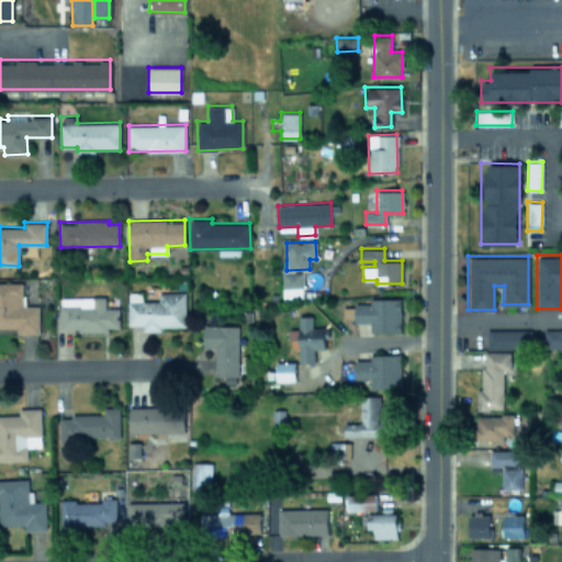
[(281,272),(282,296),(303,296),(302,272),(281,272)]
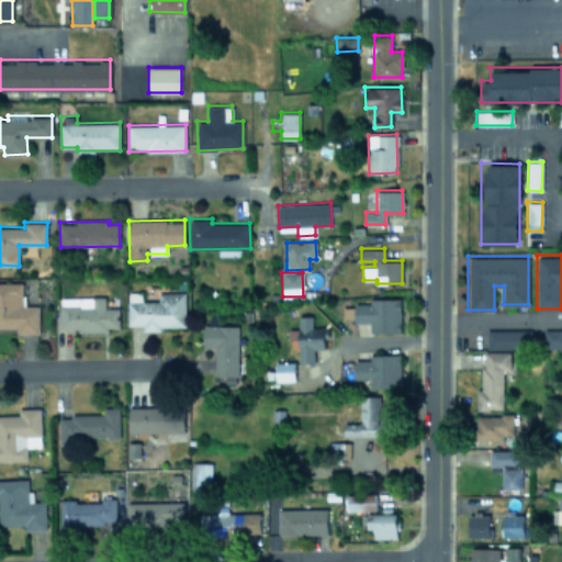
[(22,281),(0,281),(0,327),(17,327),(17,333),(38,333),(38,304),(22,305),(22,281)]
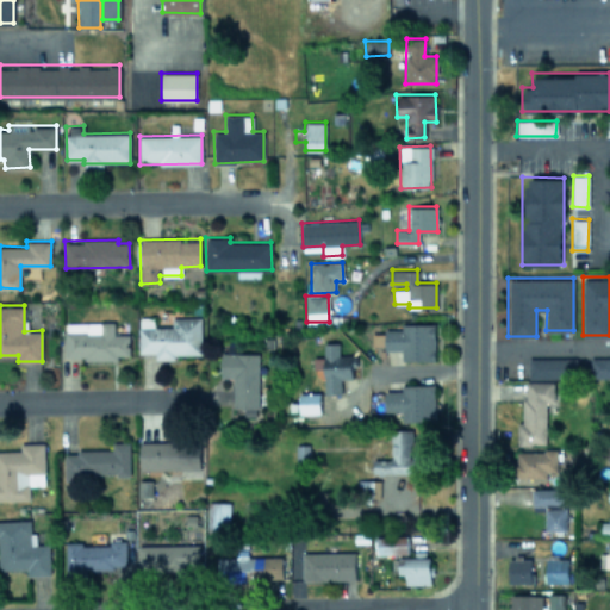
[(201,355),(200,317),(172,317),(173,325),(154,327),(154,317),(138,317),(138,353),(155,352),(155,356),(201,355)]
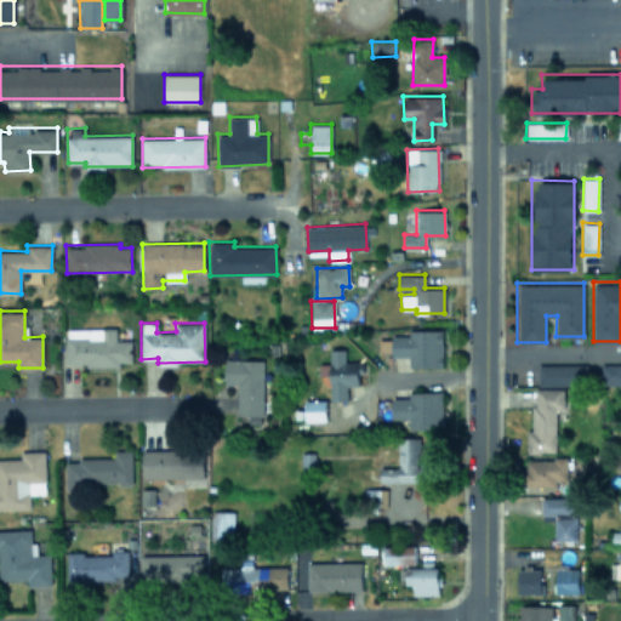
[(131,340),(115,340),(115,328),(66,328),(67,364),(131,364),(131,340)]
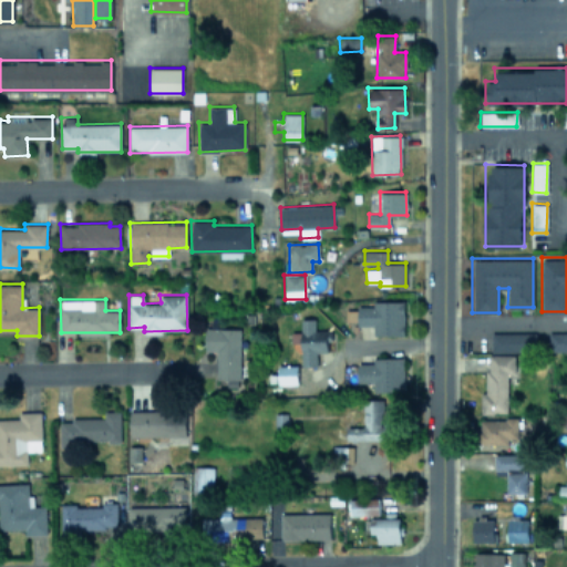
[(372,300),(372,306),(358,306),(357,325),(373,326),(373,334),(403,334),(404,301),(372,300)]
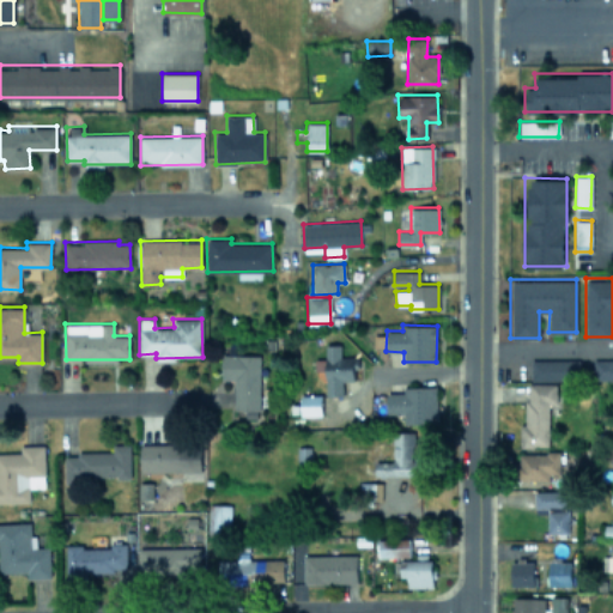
[(343,395),(343,380),(354,380),(353,356),(340,356),(340,344),(326,344),(326,395),(343,395)]
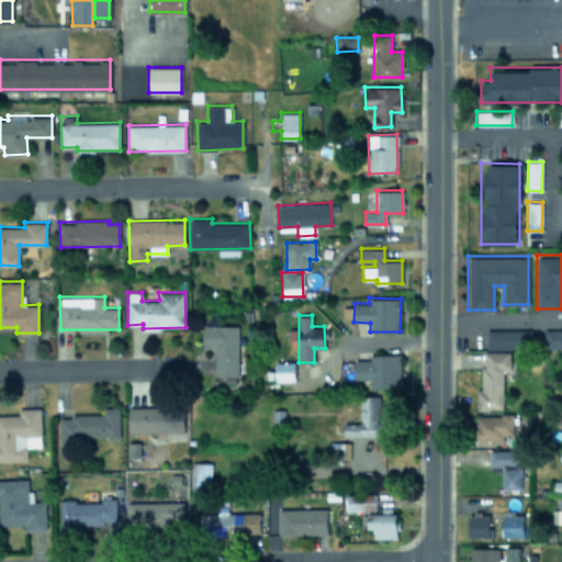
[(238,325),(202,324),(202,347),(215,347),(215,383),(237,383),(238,325)]
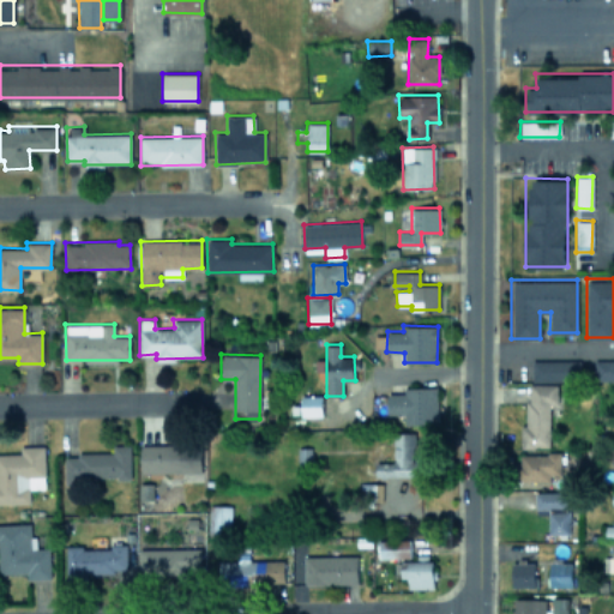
[(613,359),(595,359),(594,379),(613,379),(613,359)]
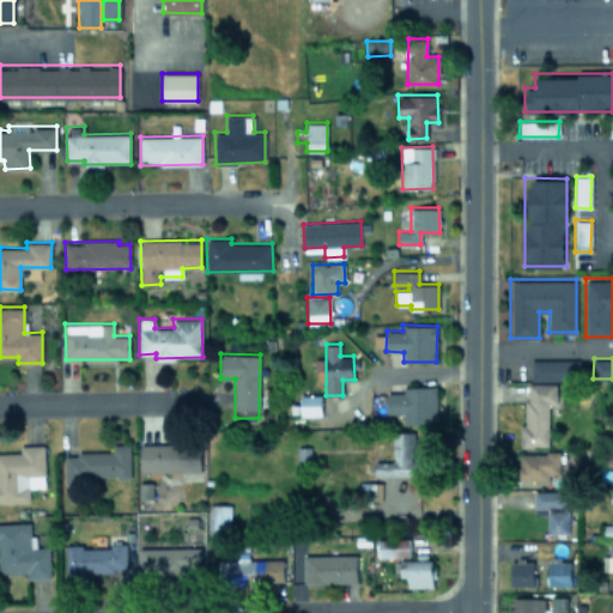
[(532,380),(580,378),(580,359),(530,359),(532,380)]
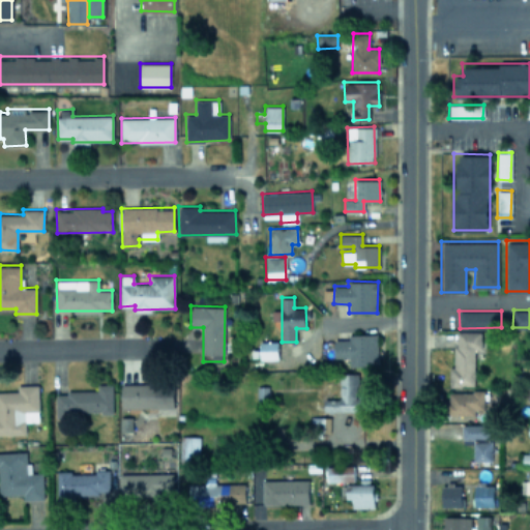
[(481,330),(457,330),(457,346),(452,346),(451,383),(473,383),(474,348),(481,349),(481,330)]
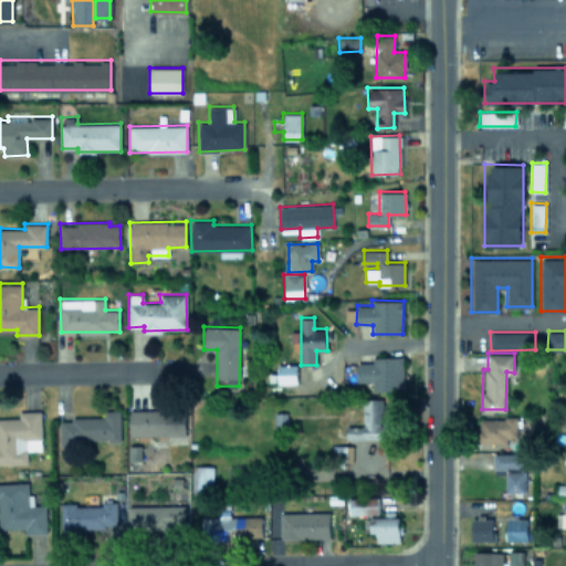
[(356,363),(357,381),(369,381),(369,390),(404,389),(402,356),(371,356),(371,362),(356,363)]
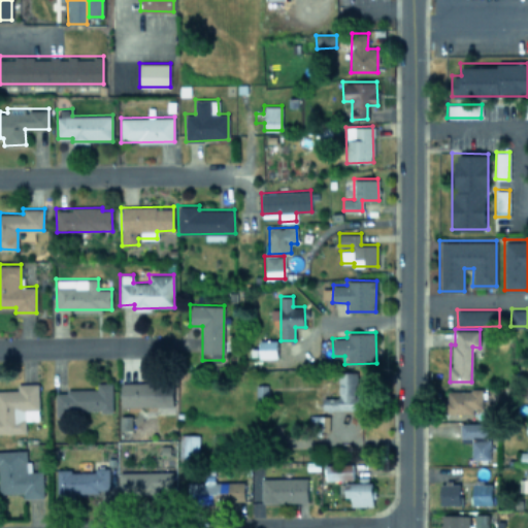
[(277,357),(276,339),(258,340),(258,358),(277,357)]
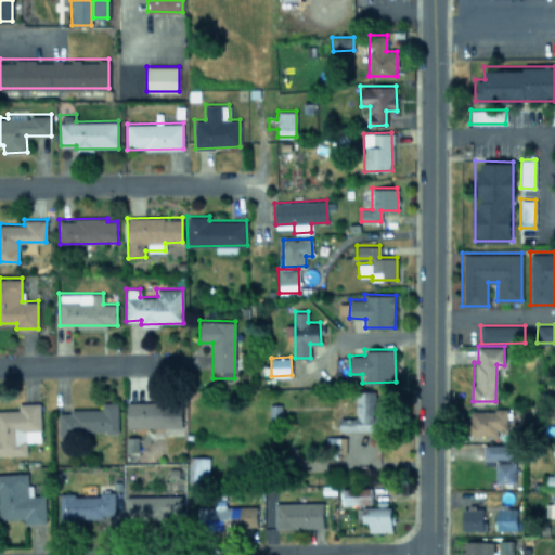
[(374,390),(356,390),(356,416),(339,416),(339,430),(381,431),(381,415),(374,415),(374,390)]
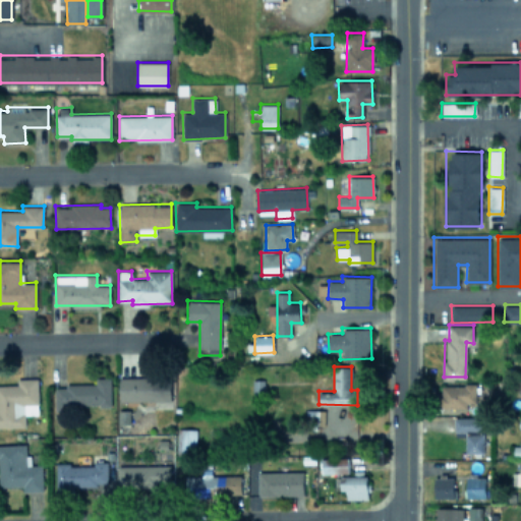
[(171,377),(119,377),(119,400),(170,401),(171,377)]
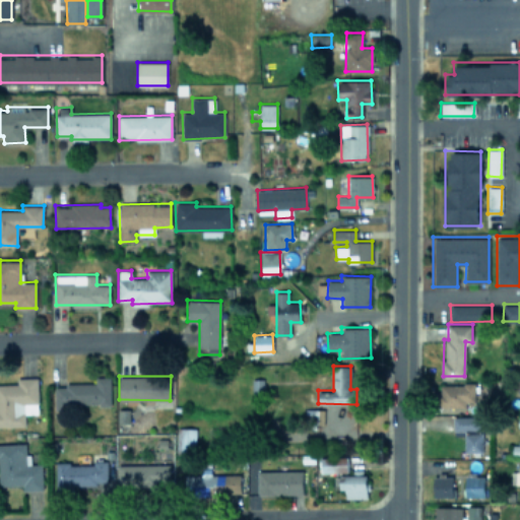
[(0,383),(0,426),(25,426),(24,413),(39,413),(38,377),(17,377),(17,383),(0,383)]
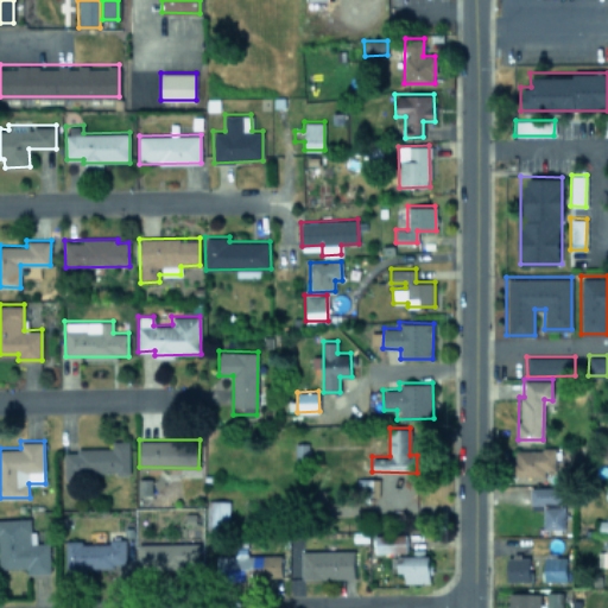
[(128,475),(128,441),(112,441),(112,449),(63,449),(64,475),(128,475)]
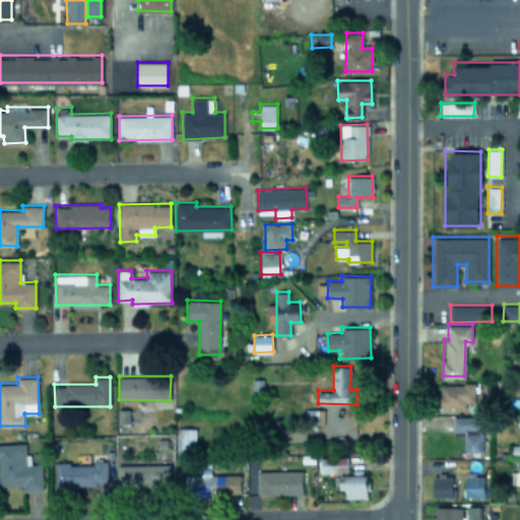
[(475,384),(440,383),(440,407),(466,407),(466,401),(474,401),(475,384)]
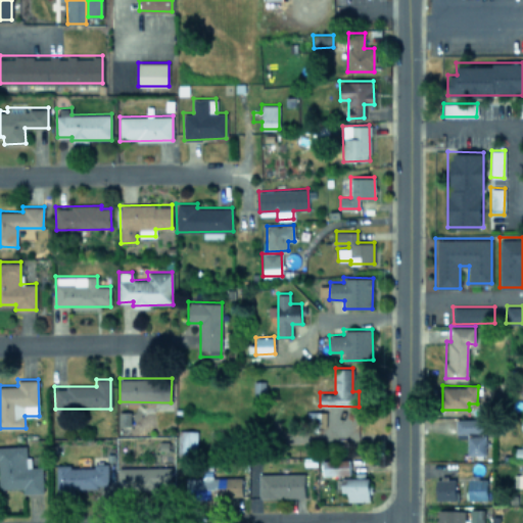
[(456,433),(466,433),(467,455),(485,454),(484,433),(482,433),(481,418),(455,419),(456,433)]
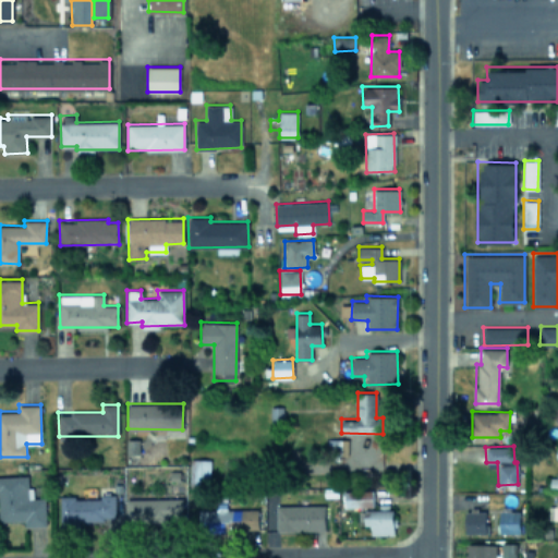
[(210,459),(191,458),(190,484),(209,485),(210,459)]
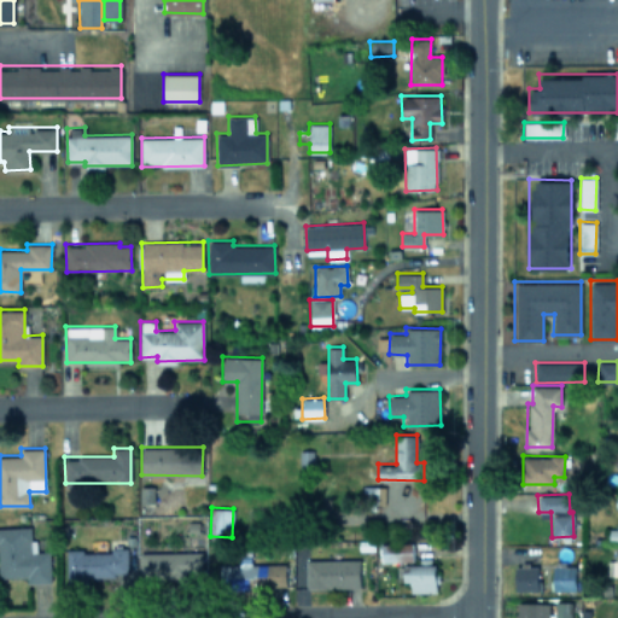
[(0,526),(0,577),(27,576),(27,583),(51,582),(50,551),(36,551),(36,540),(31,540),(30,525),(0,526)]
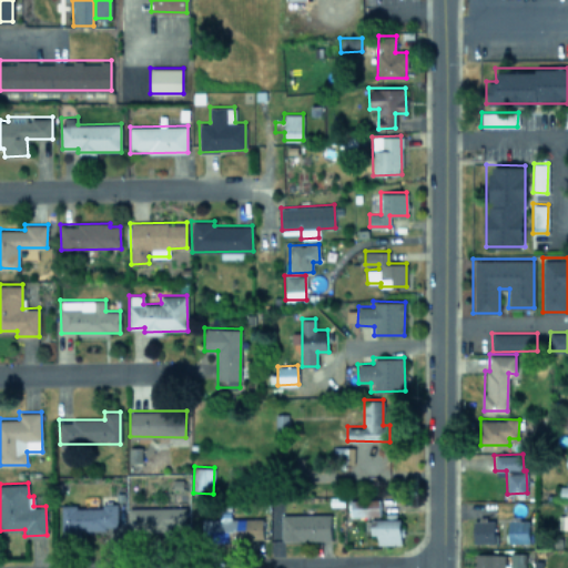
[(379,498),(350,499),(350,516),(379,515),(379,498)]
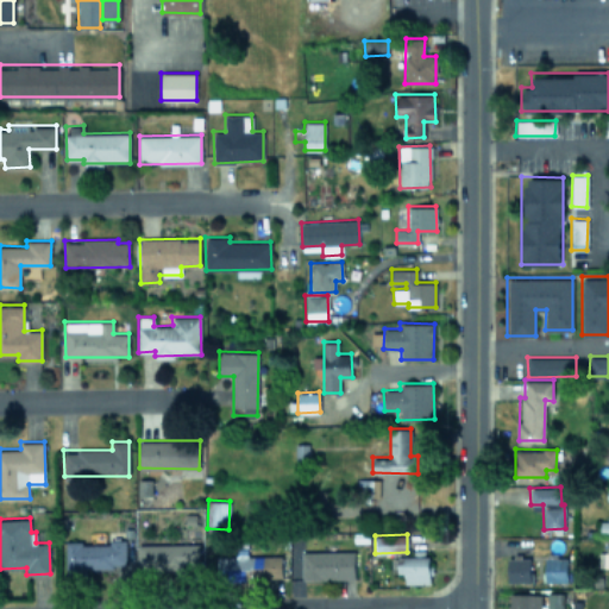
[(66,542),(66,576),(87,576),(87,567),(126,566),(125,539),(110,539),(110,542),(66,542)]
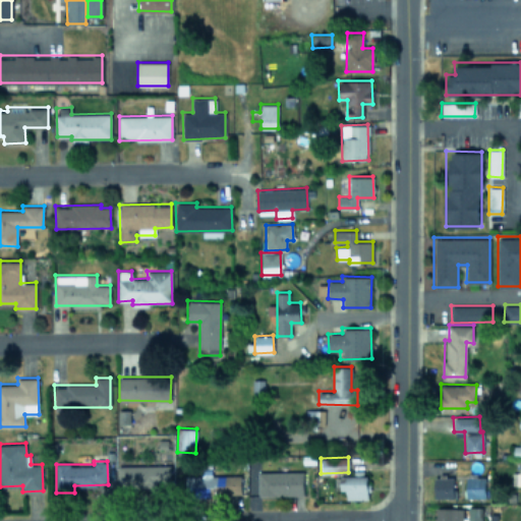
[(520,461),(519,462),(519,472),(513,472),(512,484),(520,483),(520,461)]
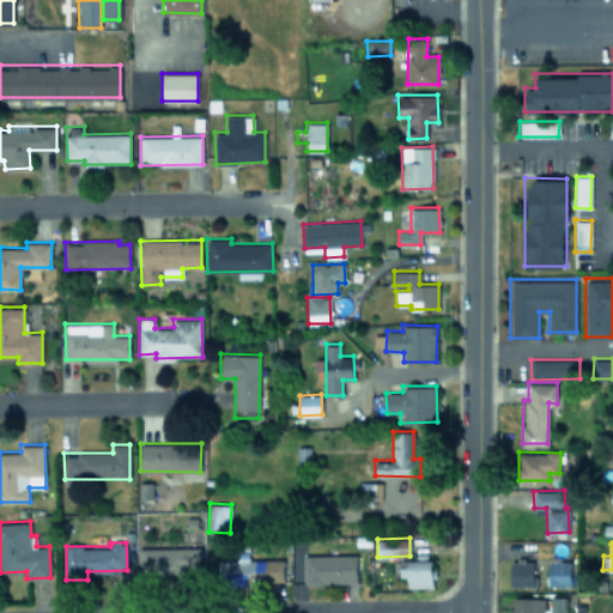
[(201,546),(139,547),(139,575),(201,574),(201,546)]
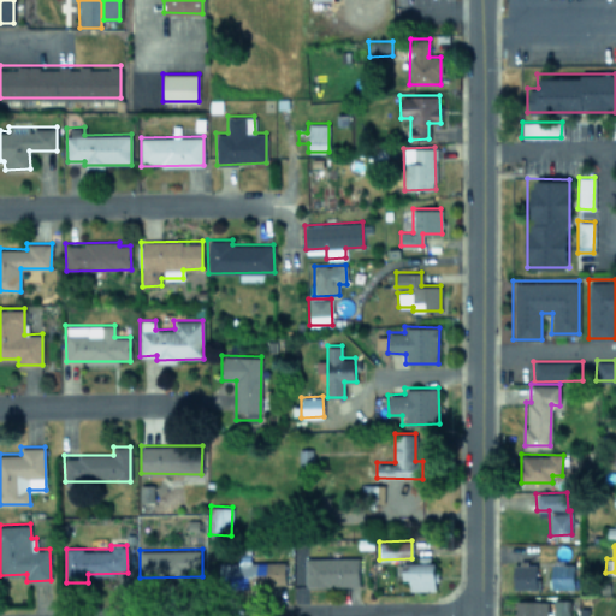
[(359,585),(359,557),(304,558),(306,586),(359,585)]
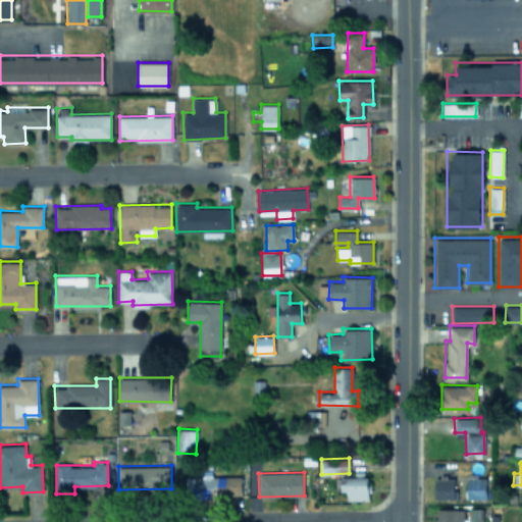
[(242,476),(187,476),(187,498),(242,497),(242,476)]
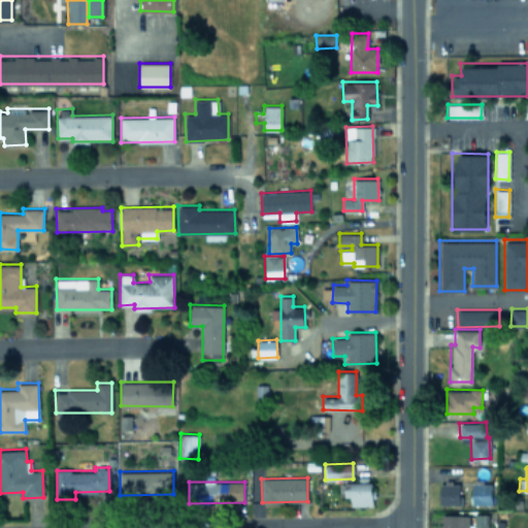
[(372,482),(343,482),(344,497),(350,496),(351,505),(373,505),(372,482)]
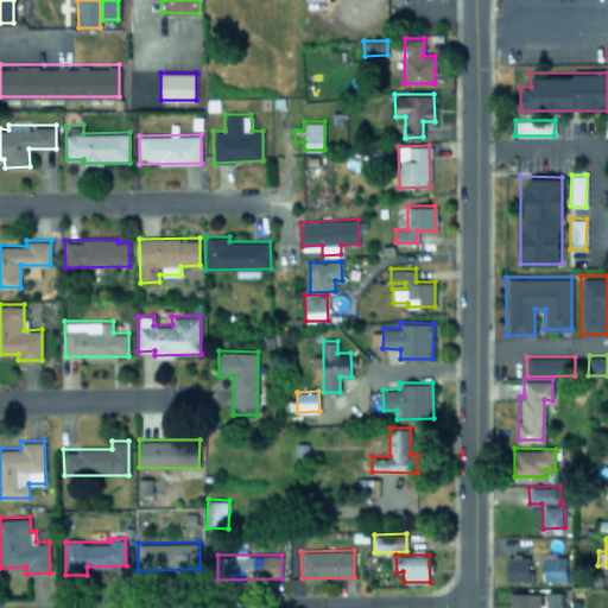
[(545,581),(567,580),(565,556),(544,557),(545,581)]
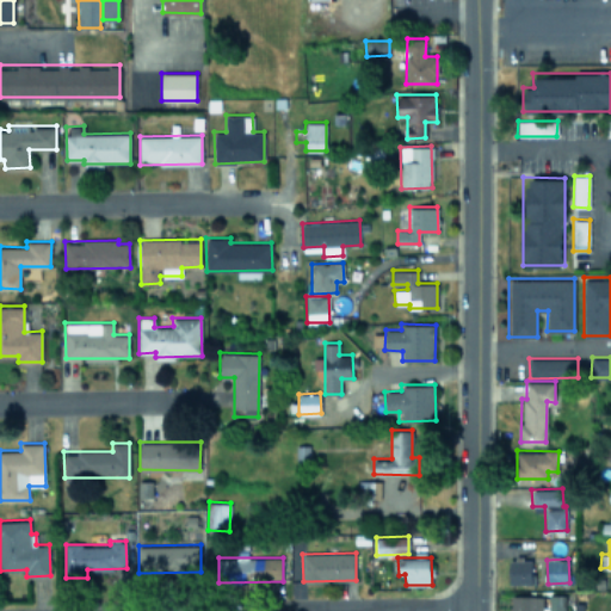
[(531,584),(531,560),(508,560),(510,584),(531,584)]
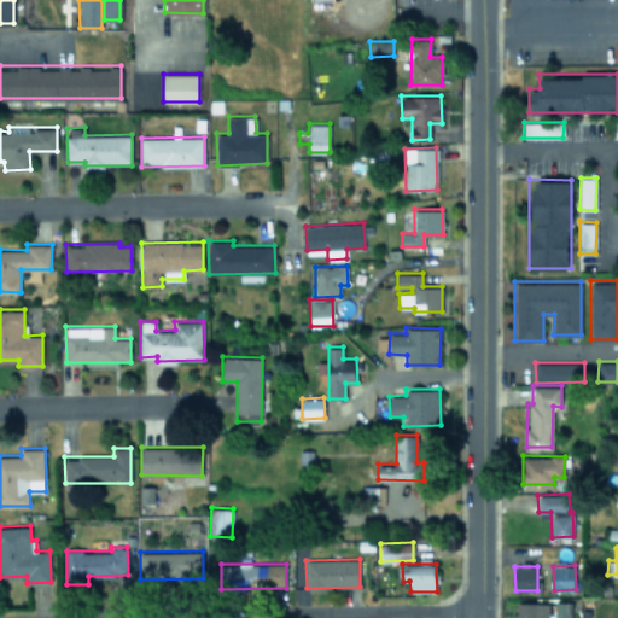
[(554,617),(571,617),(572,601),(554,601),(554,617)]
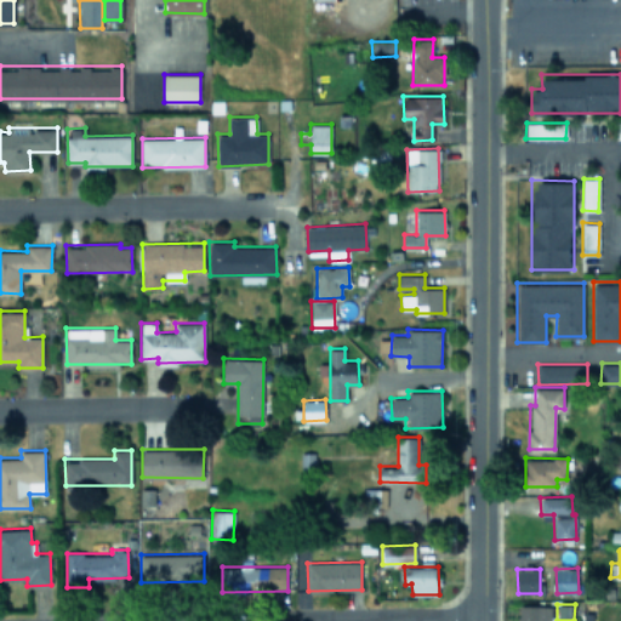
[(551,620),(552,605),(519,605),(519,620),(551,620)]
